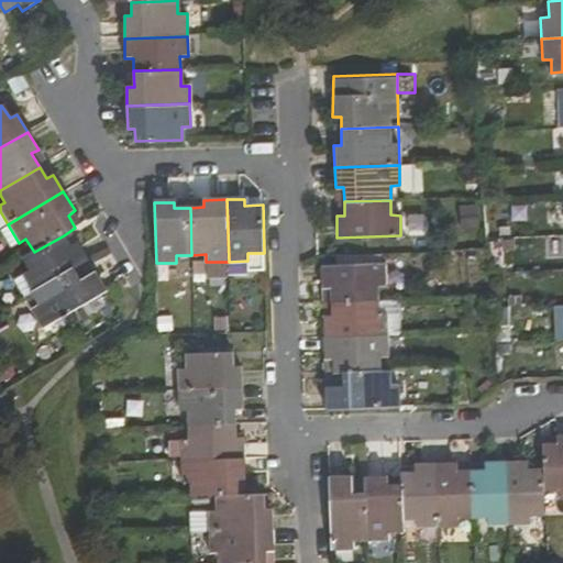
[(64,235),(34,252),(23,258),(30,271),(23,275),(35,294),(74,271),(89,262),(77,243),(72,246),(64,235)]
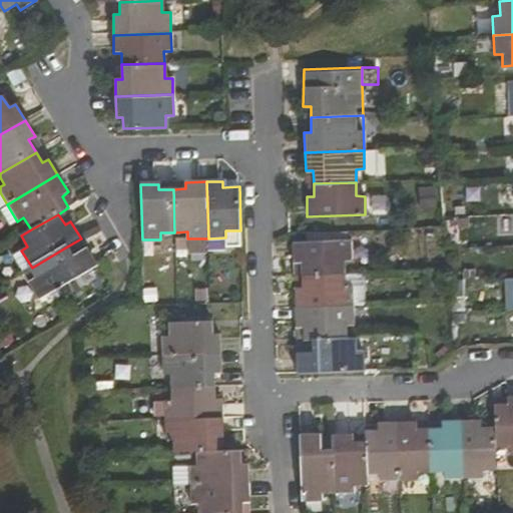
[(300,275),(346,274),(345,259),(352,259),(352,240),(293,241),(293,262),(299,262),(300,275)]
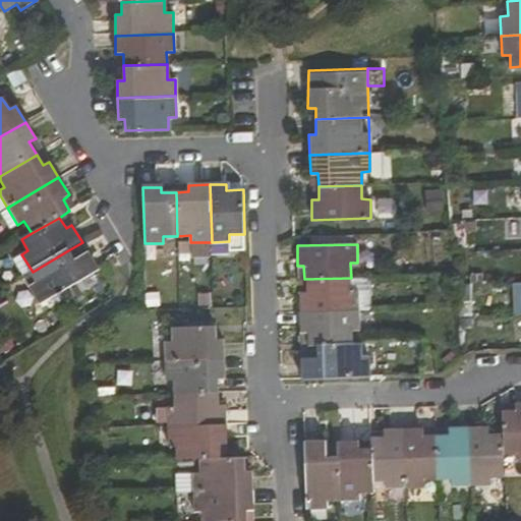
[(68,250),(33,272),(31,273),(38,285),(33,288),(43,303),(98,270),(88,253),(74,261),(68,250)]
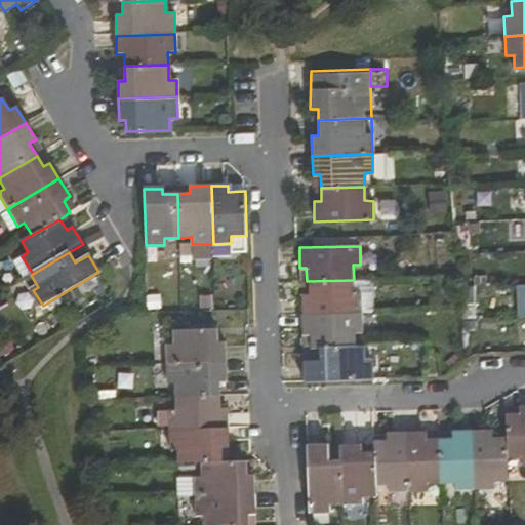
[(301,313),(362,311),(361,292),(354,292),(354,280),(307,281),(308,295),(300,295),(301,313)]
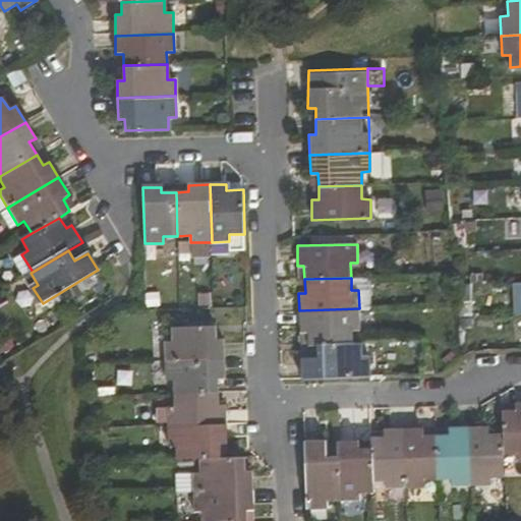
[(359,329),(359,308),(299,310),(300,331),(306,331),(307,344),(316,344),(353,343),(353,329),(359,329)]
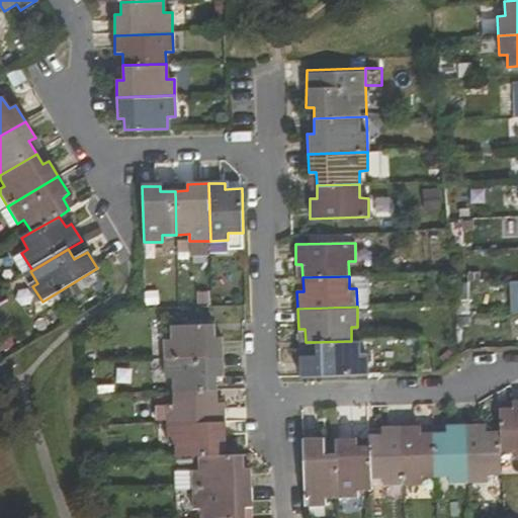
[(162,359),(222,357),(221,338),(213,338),(213,325),(170,326),(170,339),(162,339),(162,359)]
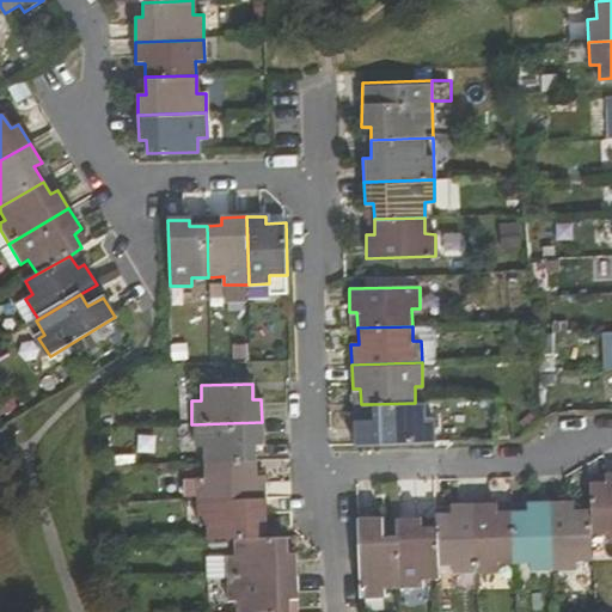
[(355,444),(433,441),(432,418),(424,418),(423,403),(415,403),(372,404),(372,418),(354,420),(355,444)]
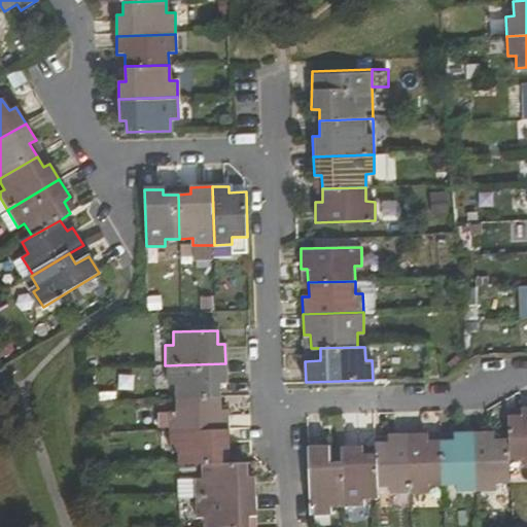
[(226,384),(225,363),(165,365),(166,386),(174,385),(175,399),(220,397),(219,384),(226,384)]
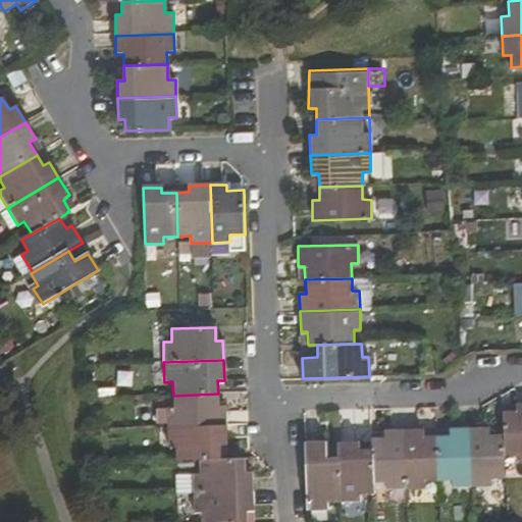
[(218,407),(218,394),(173,396),(173,409),(165,409),(166,427),(225,426),(225,407),(218,407)]
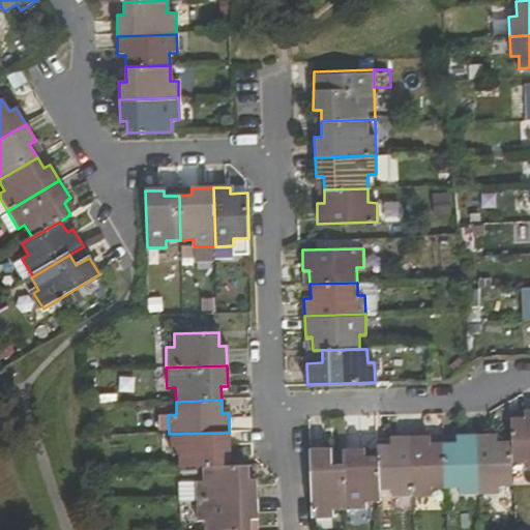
[(510,417),(510,442),(511,463),(525,463),(525,472),(529,471),(529,411),(523,412),(523,417),(510,417)]
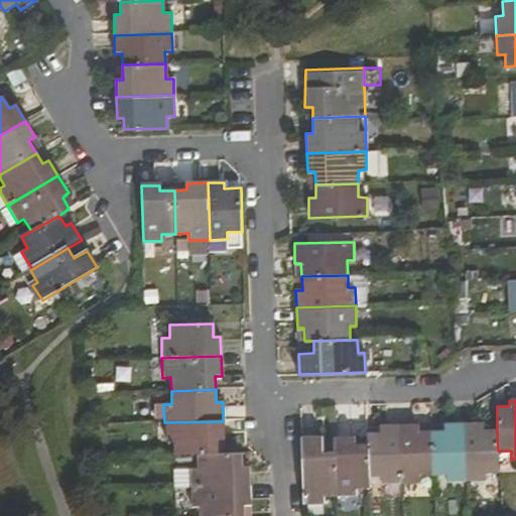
[(224,440),(223,421),(164,422),(164,442),(172,442),(172,456),(198,456),(218,455),(218,440),(224,440)]
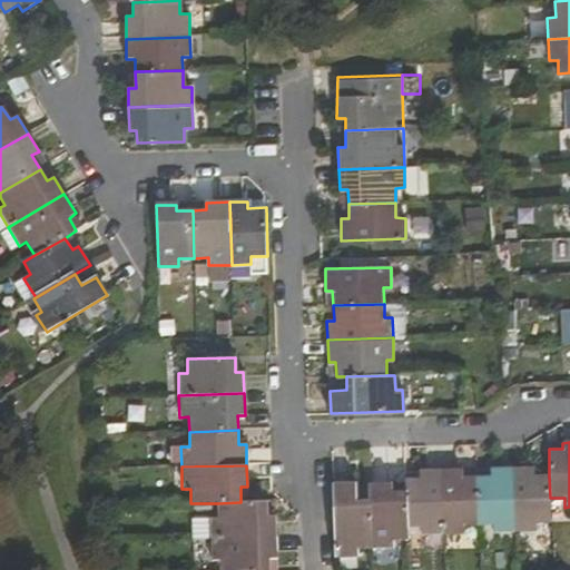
[(533,469),(511,470),(514,534),(534,534),(534,526),(550,526),(550,498),(549,475),(533,475),(533,469)]
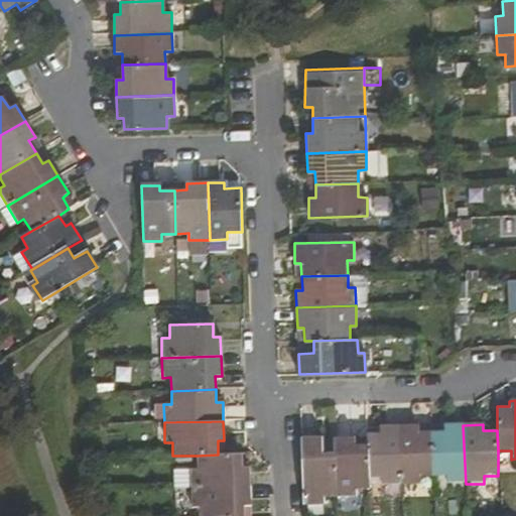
[(466,484),(463,425),(443,425),(443,431),(431,432),(432,477),(445,477),(446,485),(466,484)]
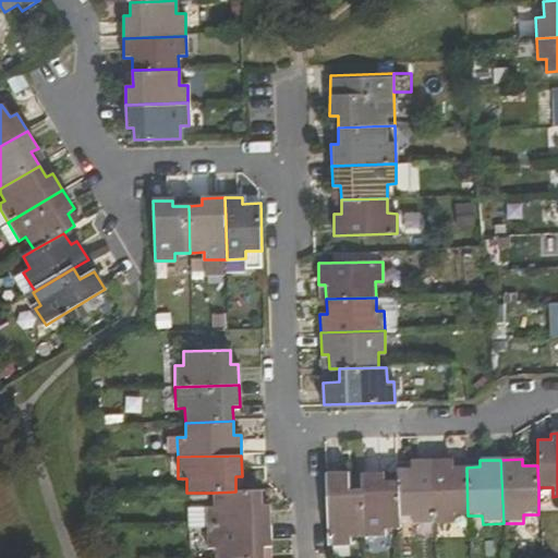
[(468,516),(466,468),(451,468),(451,461),(431,462),(433,526),(453,525),(453,516),(468,516)]
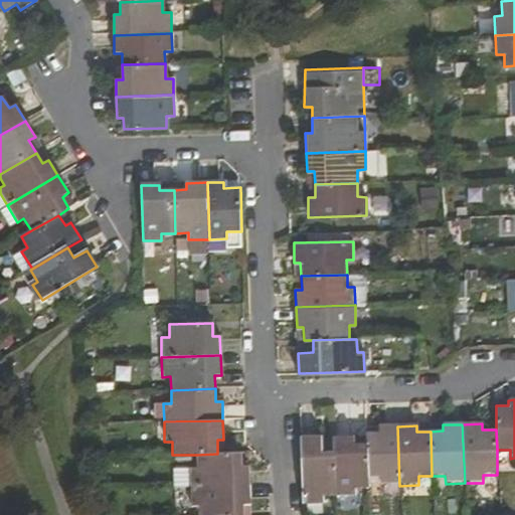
[(399,486),(397,426),(379,426),(379,434),(365,434),(366,444),(367,478),(380,478),(380,486),(399,486)]
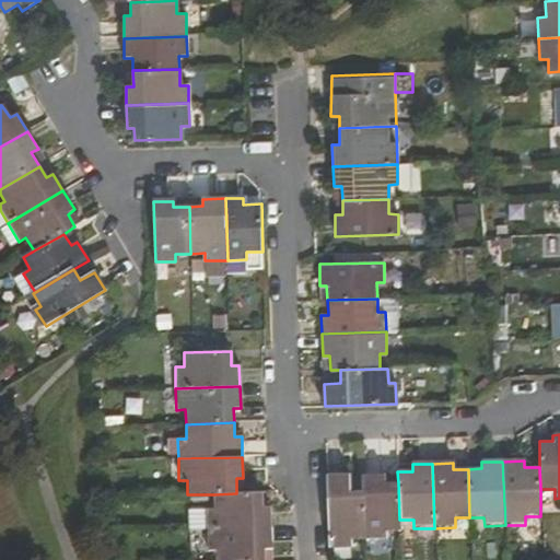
[(384,477),(362,476),(362,493),(363,540),(385,540),(385,529),(399,529),(399,520),(398,482),(384,483),(384,477)]
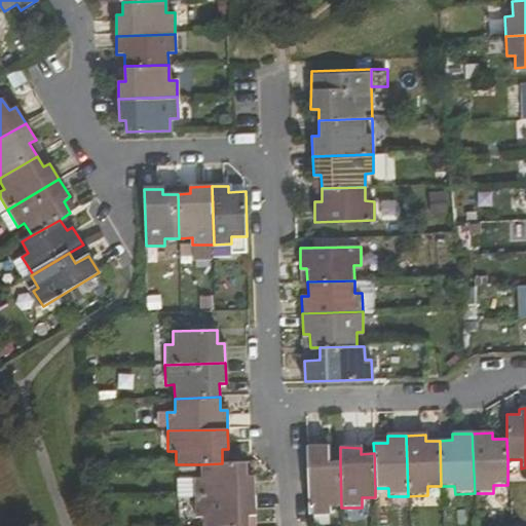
[(327,448),(306,448),(307,514),(329,514),(329,508),(341,508),(340,463),(327,464),(327,448)]
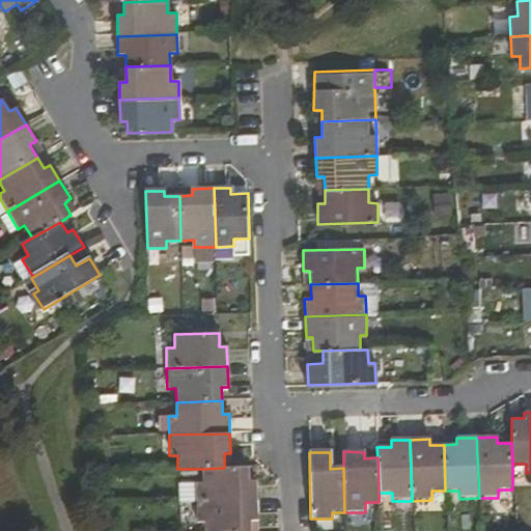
[(248,467),(224,468),(203,469),(203,481),(196,482),(196,502),(256,501),(255,481),(248,481),(248,467)]
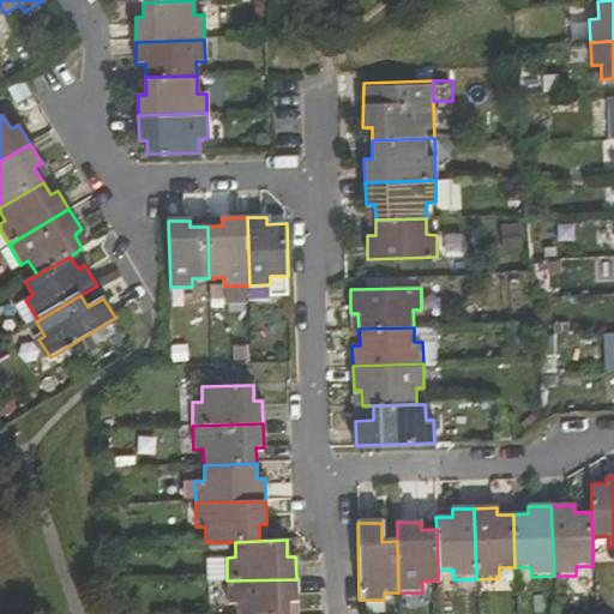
[(296,602),(296,579),(227,581),(227,605),(238,605),(236,613),(288,613),(288,602),(296,602)]
